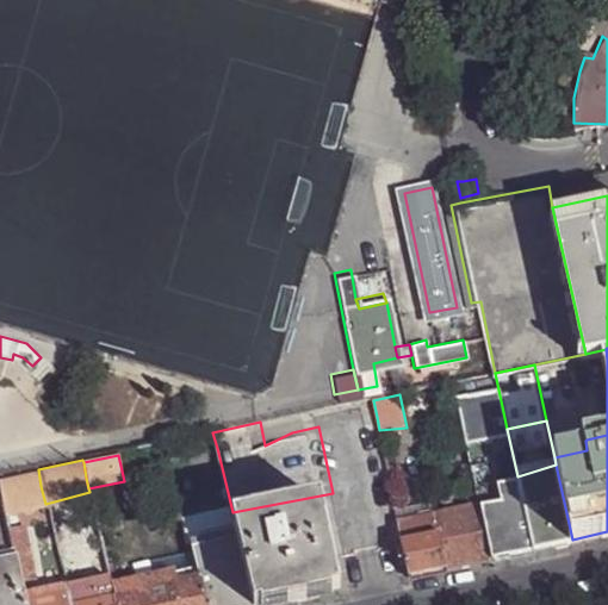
[(517,476),(521,494),(532,548),(572,540),(556,465),(517,476)]
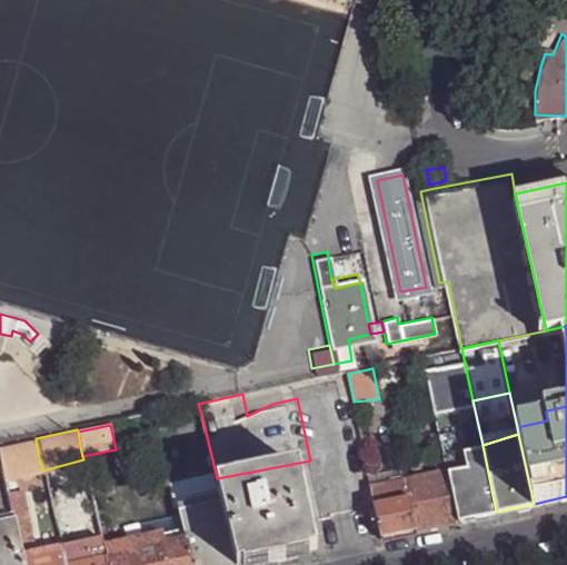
[(36,438),(0,446),(0,458),(6,481),(42,471),(38,454),(36,438)]
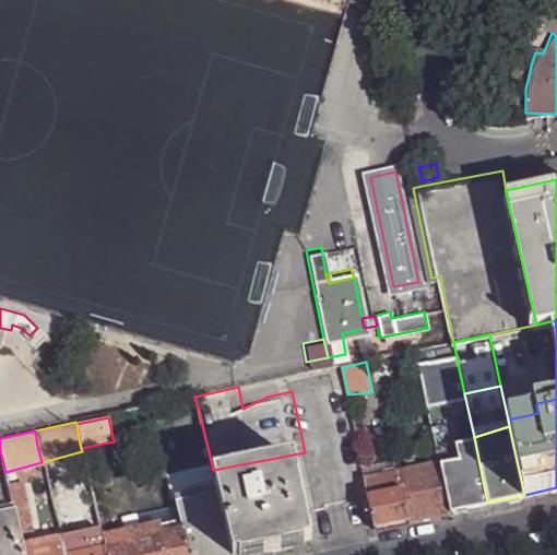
[(440,462),(450,510),(487,503),(477,453),(474,437),(455,440),(458,457),(439,461),(440,462)]
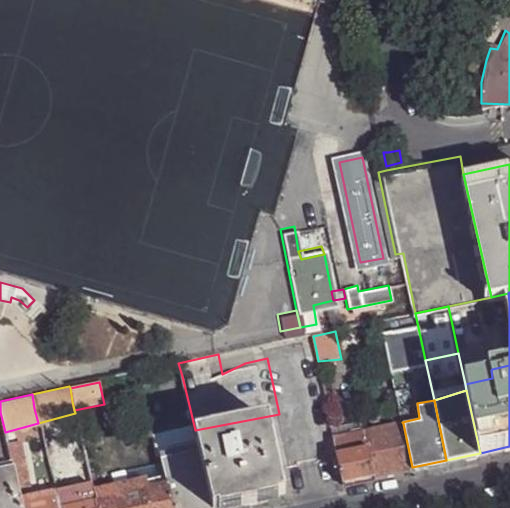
[(196,442),(213,507),(215,507),(256,500),(274,496),(296,492),(292,472),(279,414),(195,430),(196,442)]
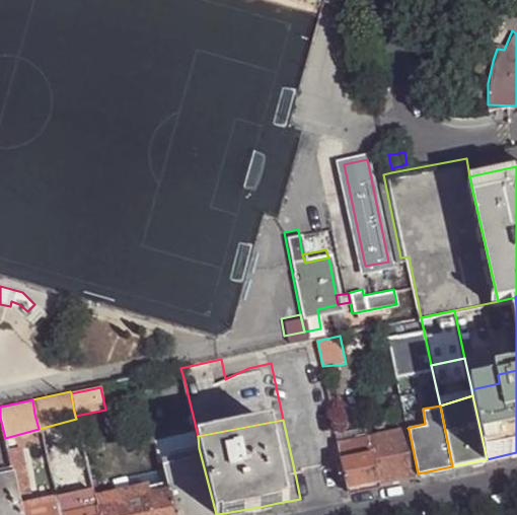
[(375,454),(380,482),(418,473),(409,429),(377,436),(371,437),(375,454)]
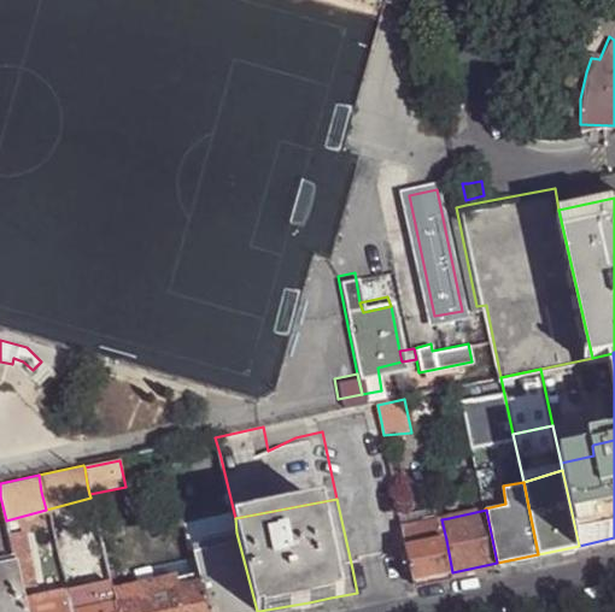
[(404,528),(409,548),(446,540),(441,519),(440,521),(404,528)]
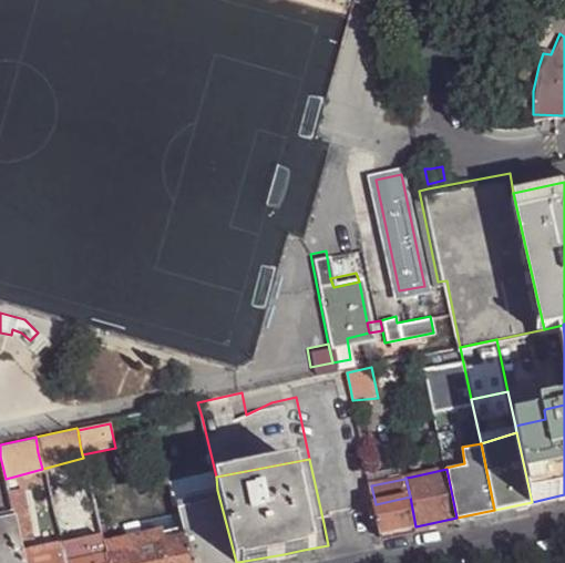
[(185,535),(192,562),(236,562),(217,490),(177,501),(182,524),(185,535)]
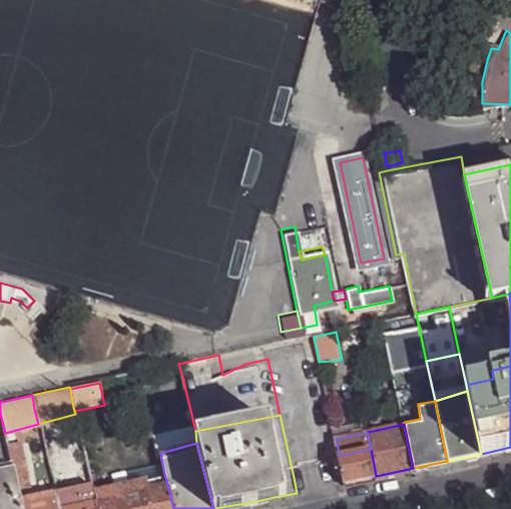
[(9,451),(17,480),(18,485),(28,483),(19,448),(9,451)]
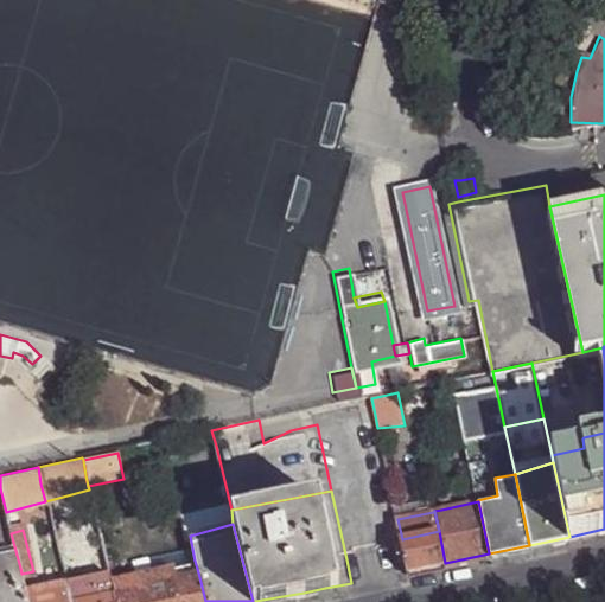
[(408,571),(445,563),(439,531),(402,539),(408,571)]
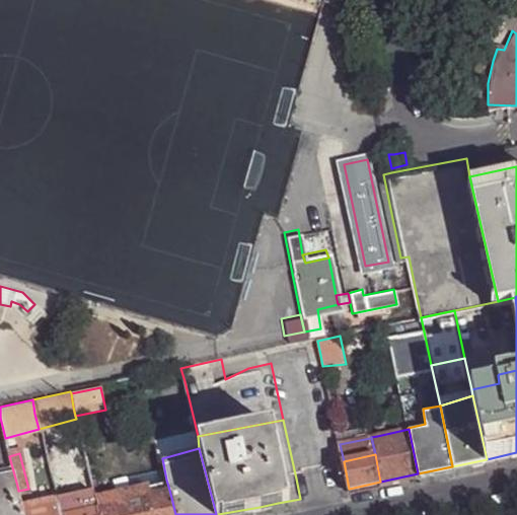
[(166,480),(128,488),(130,499),(169,490),(166,480)]
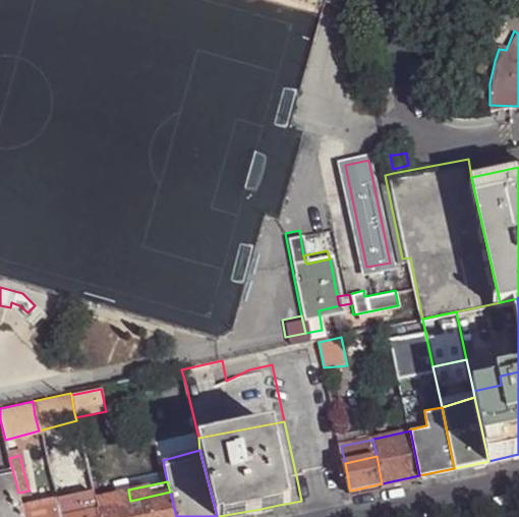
[(17,487),(0,492),(0,516),(23,516),(21,510),(18,493),(17,487)]
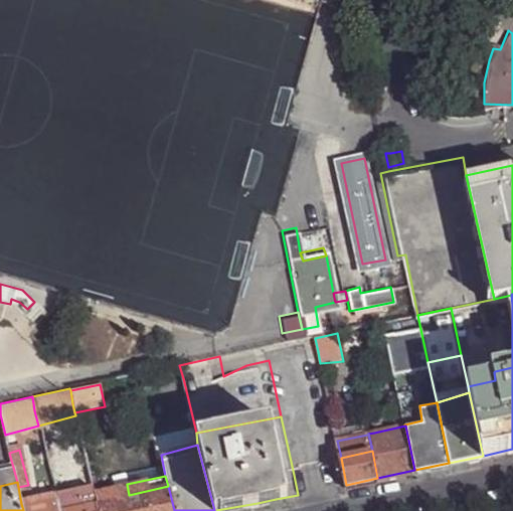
[(127,484),(108,489),(110,499),(129,495),(127,484)]
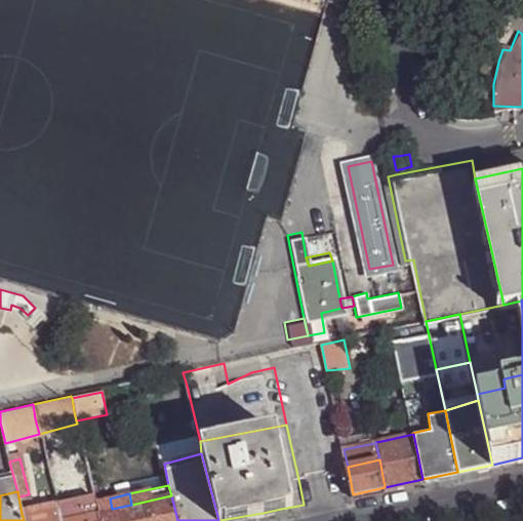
[(98,512),(99,520),(177,520),(171,495),(131,505),(112,509),(98,512)]
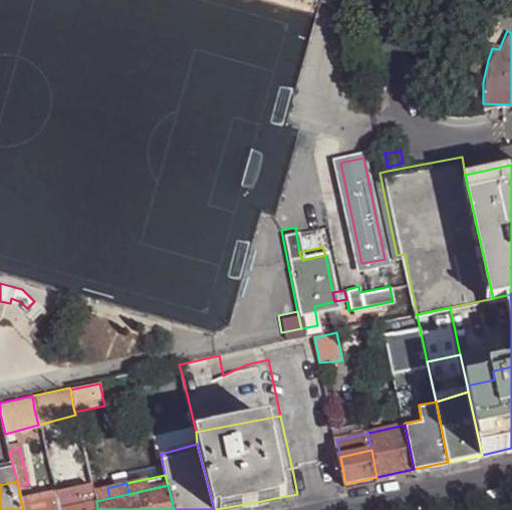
[(56,497),(58,508),(96,501),(93,491),(92,487),(55,495),(56,497)]
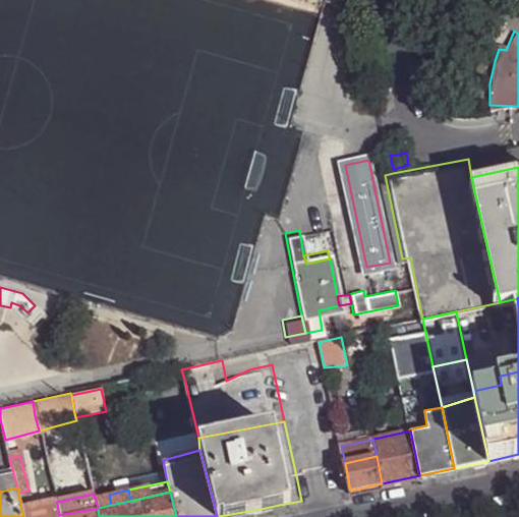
[(95,498),(98,508),(111,505),(109,495),(95,498)]
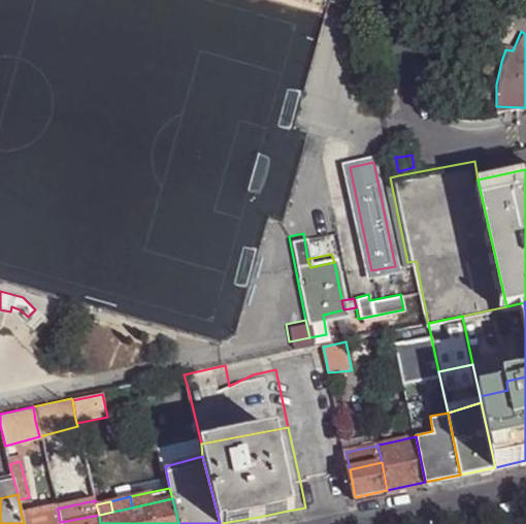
[(24,523),(50,523),(60,522),(58,511),(22,517),(24,523)]
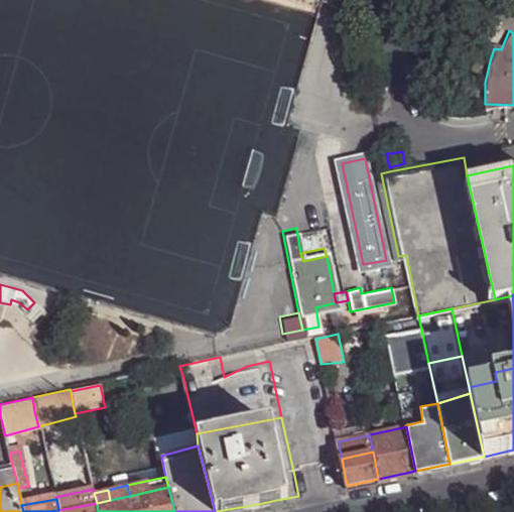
[(58,510),(58,511),(98,511),(97,503),(58,510)]
